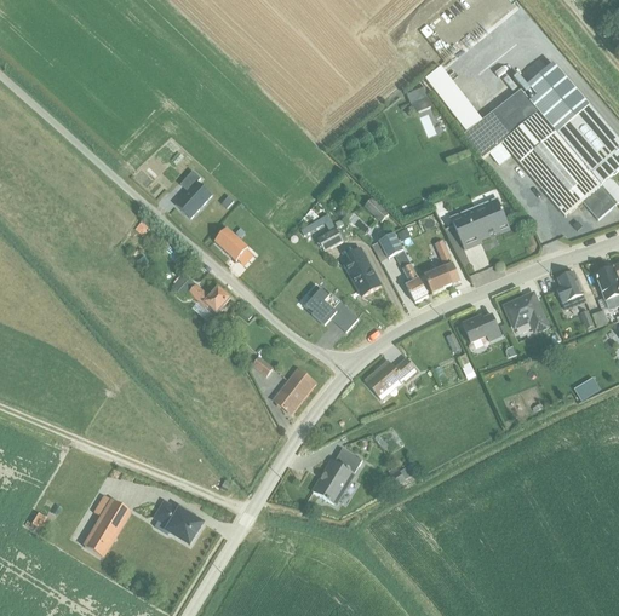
[(420,28),(427,36),(435,30),(428,22),(420,28)]
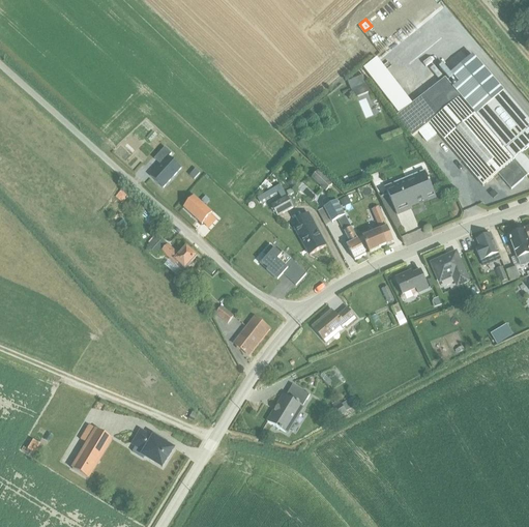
[(445,61),(440,64),(449,77),(454,72),(445,61)]
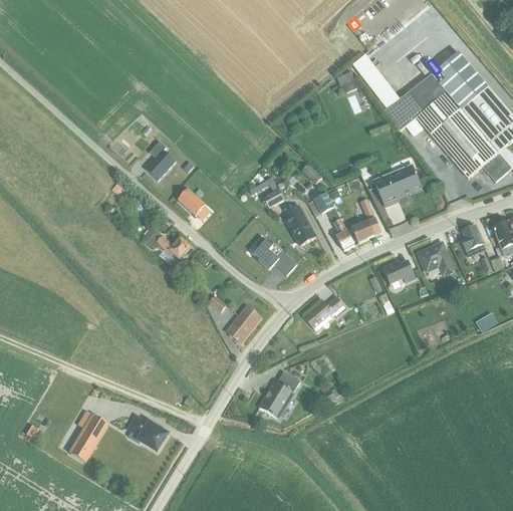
[(353,70),(337,75),(341,91),(357,87),(353,70)]
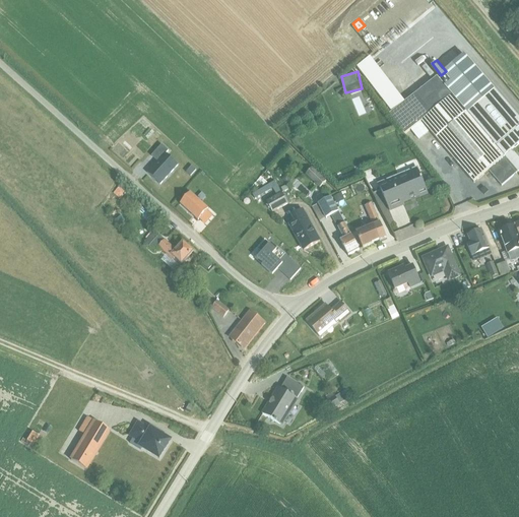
[(420,117),(474,181),(504,155),(437,75),(389,112),(404,131),(420,117)]
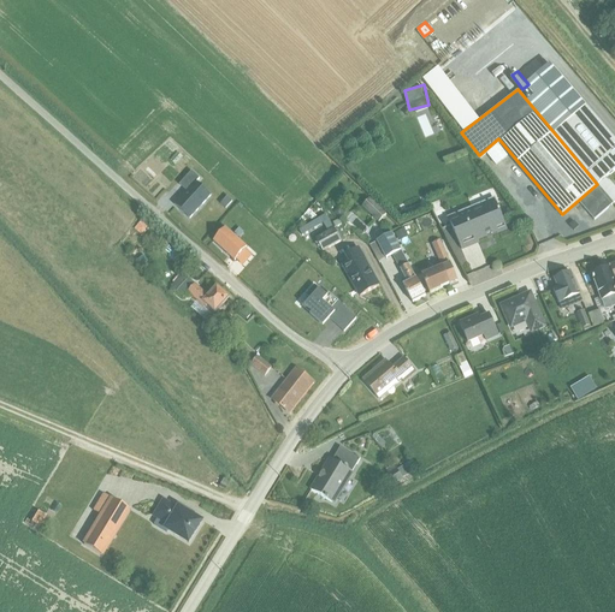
[(415,116),(424,136),(432,132),(425,112),(415,116)]
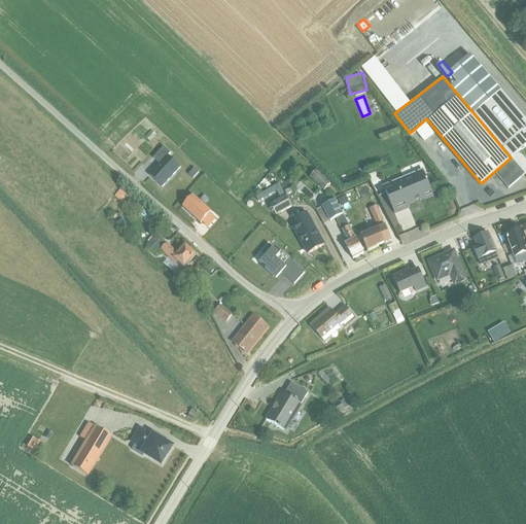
[(146,176),(159,187),(179,166),(168,154),(146,176)]
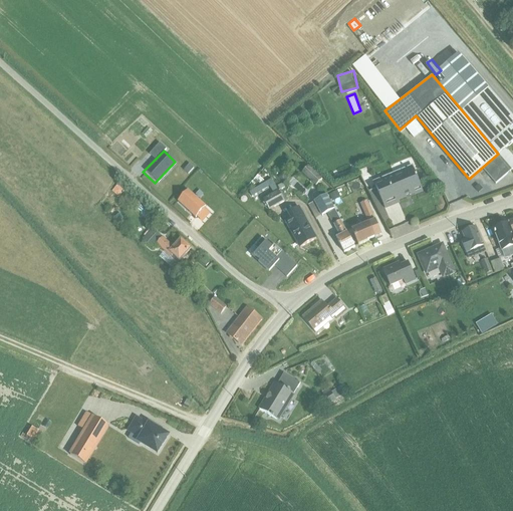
[(138,160),(132,166),(139,173),(145,168),(138,160)]
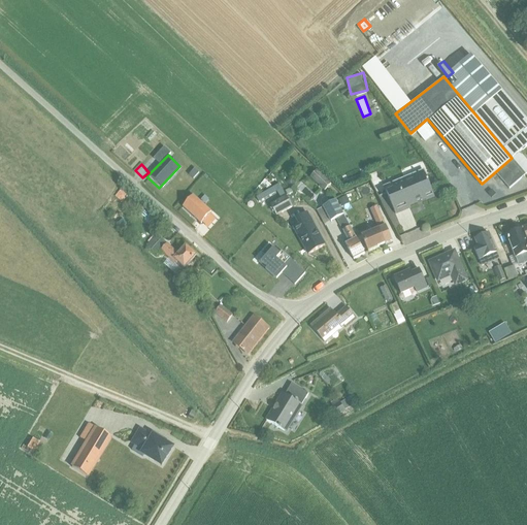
[(195,178),(202,170),(196,164),(189,172),(195,178)]
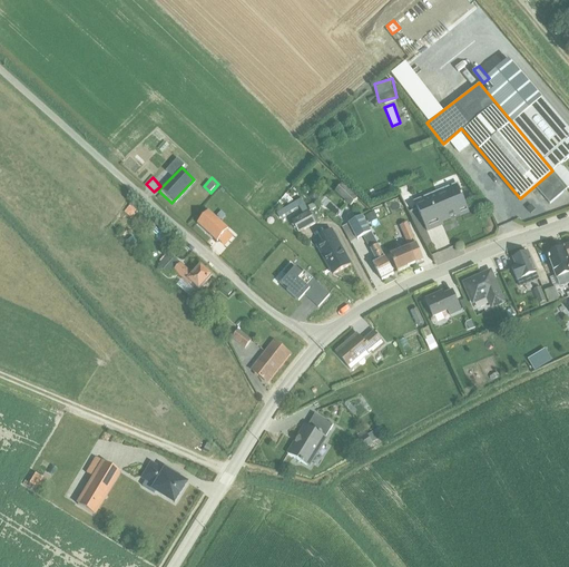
[(470,213),(458,182),(414,199),(427,231),(470,213)]
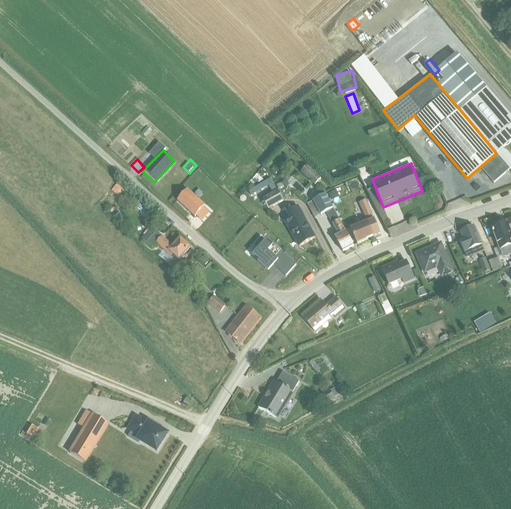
[(308,165),(301,172),(313,184),(320,177),(308,165)]
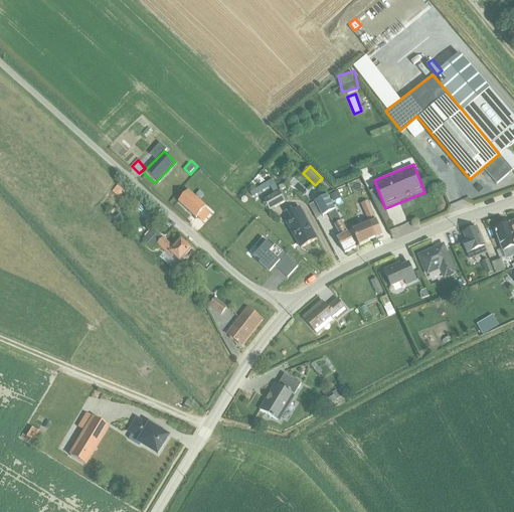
[(334,183),(353,174),(350,168),(331,177),(334,183)]
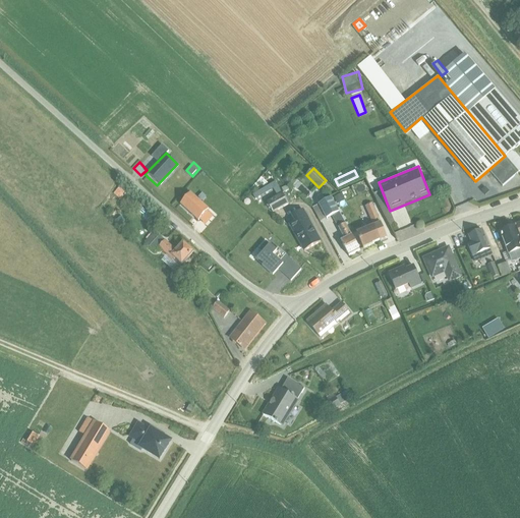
[(257,198),(280,186),(275,179),(253,191),(257,198)]
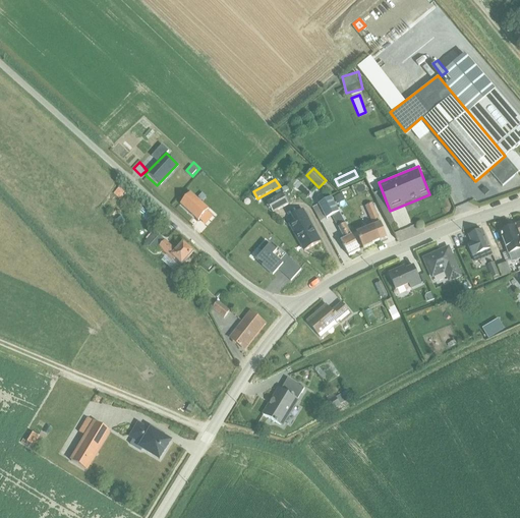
[(190,184),(178,194),(195,214),(208,203),(190,184)]
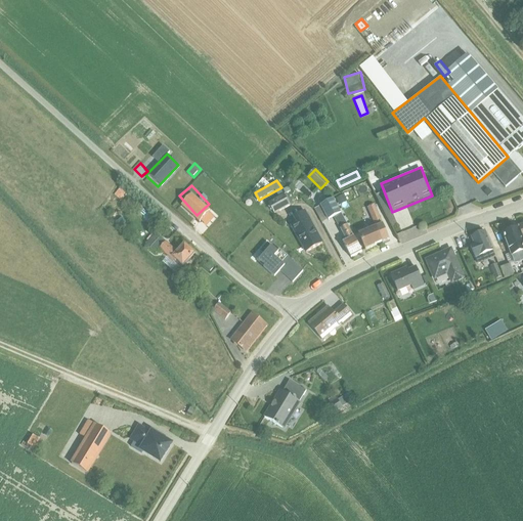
[(284,192),(268,200),(274,213),(290,206),(284,192)]
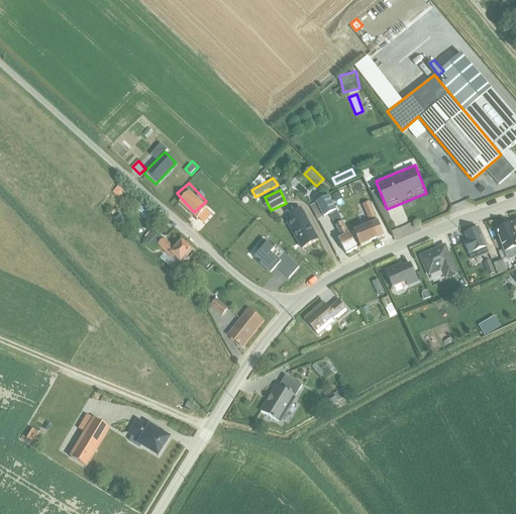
[(329,195),(311,205),(317,218),(336,208),(329,195)]
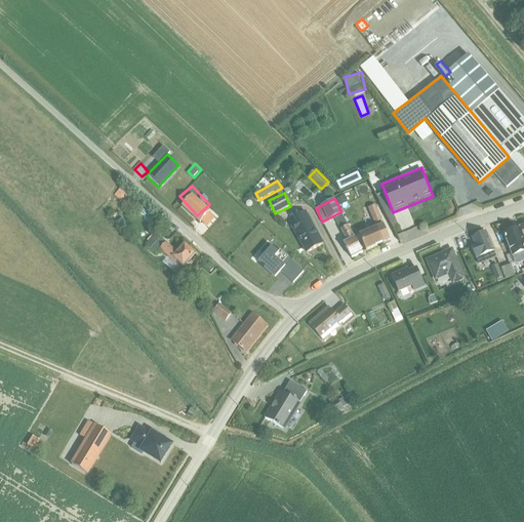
[(375,215),(379,226),(360,233),(366,248),(393,238),(379,203),(369,207),(372,216),(375,215)]
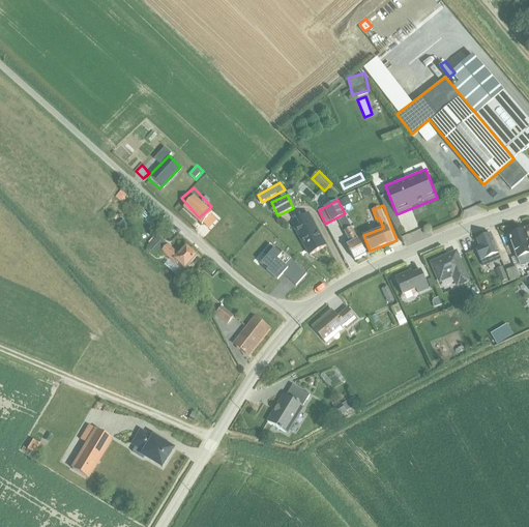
[(223,208),(208,221),(218,234),(234,222),(223,208)]
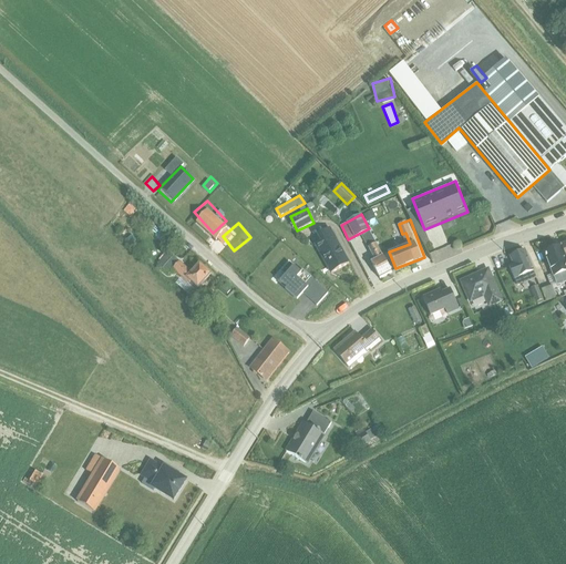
[(330,226),(317,234),(321,239),(315,243),(330,273),(350,263),(330,226)]
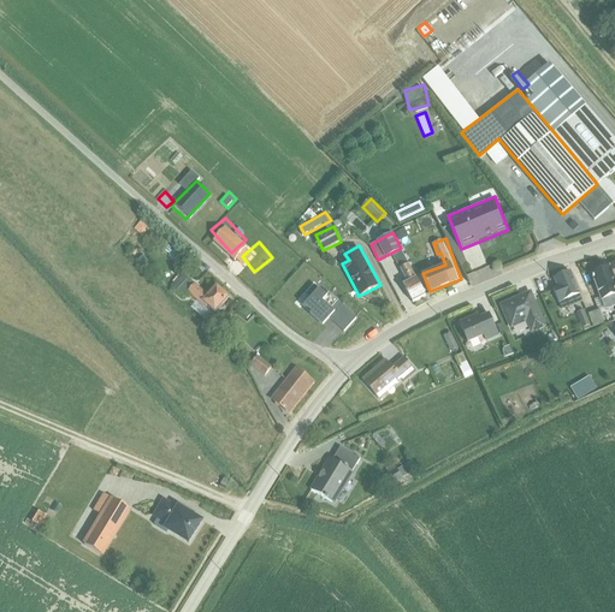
[(614,261),(586,271),(595,301),(613,296),(609,284),(614,281),(614,261)]
